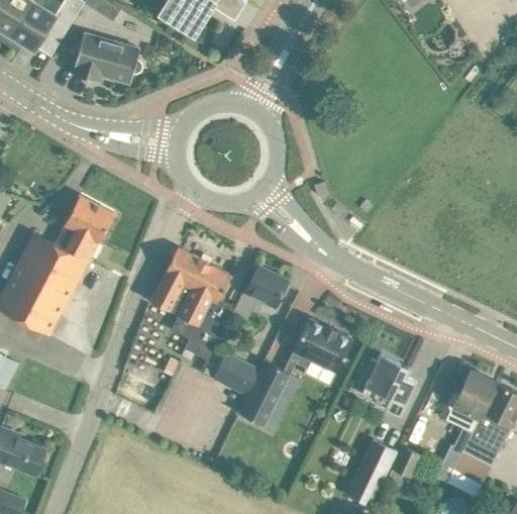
[(0,0),(0,33),(3,36),(7,35),(10,37),(31,2),(32,3),(33,0),(0,0)]
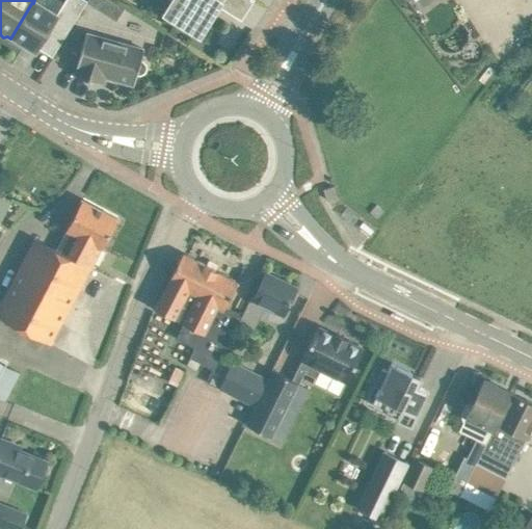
[(67,0),(56,18),(33,3),(32,2),(10,38),(14,40),(14,44),(21,48),(25,47),(35,53),(37,50),(52,59),(85,6),(87,3),(81,0),(67,0)]
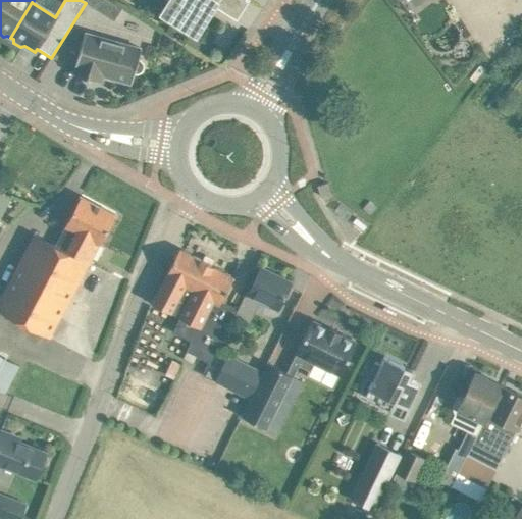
[(87,0),(86,3),(84,6),(113,24),(122,9),(110,2),(107,0),(87,0)]
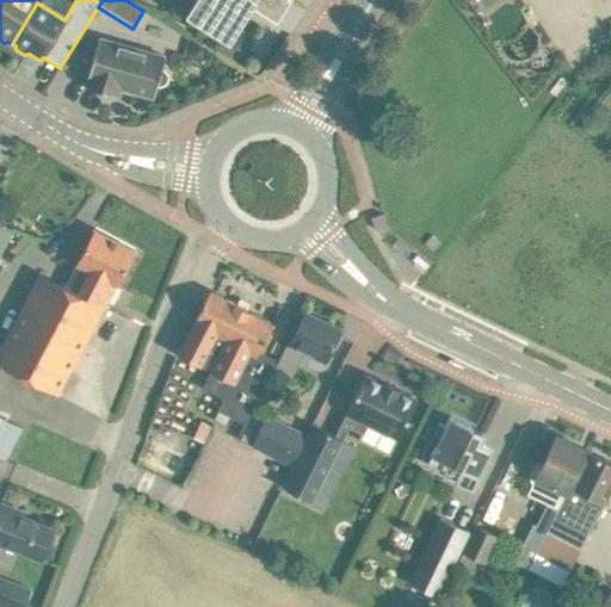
[(125,0),(129,2),(130,1),(129,0),(203,0),(191,22),(186,18),(185,20),(230,48),(259,0),(285,0),(291,4),(292,2),(288,0),(125,0)]
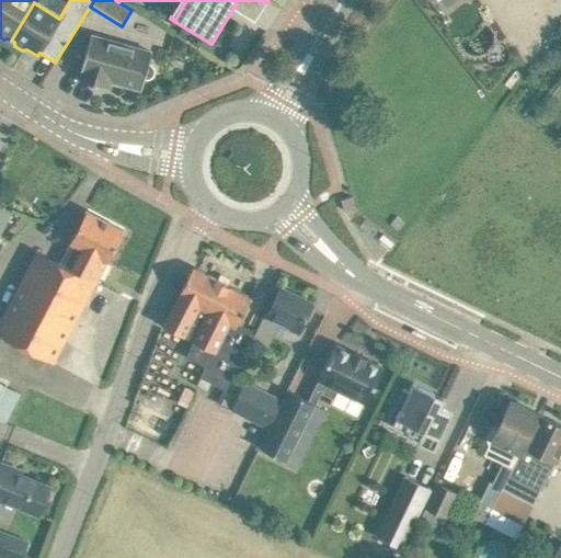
[(91,38),(78,82),(109,91),(111,83),(141,92),(144,81),(148,82),(151,80),(153,78),(155,75),(153,70),(151,68),(148,66),(151,55),(91,38)]
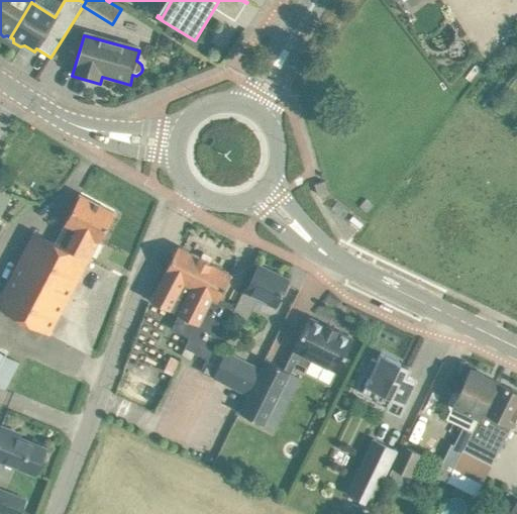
[(327,194),(324,184),(314,187),(317,197),(327,194)]
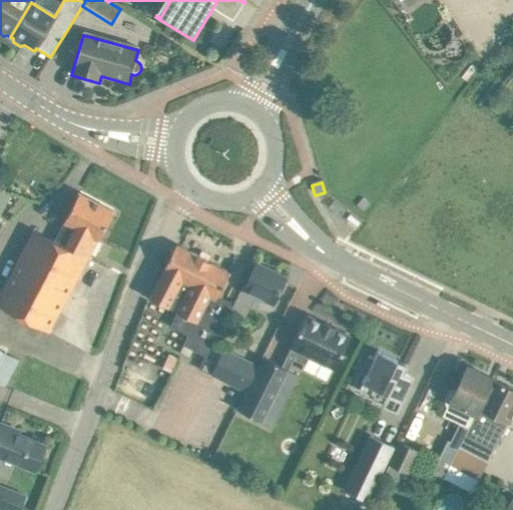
[(0,309),(49,335),(88,261),(113,213),(79,195),(54,242),(33,231),(0,295),(0,309)]
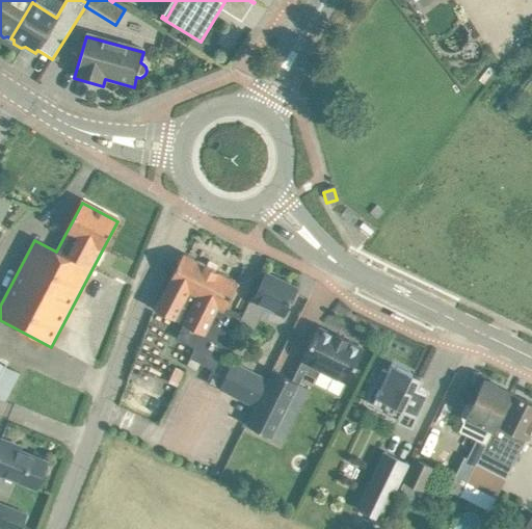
[(376,208),(369,215),(377,222),(384,215),(376,208)]
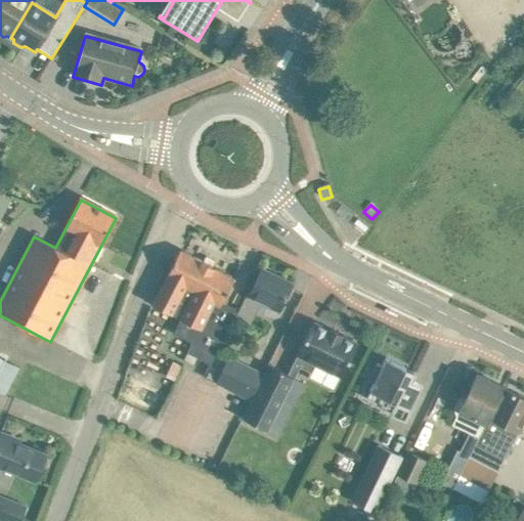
[(235,315),(220,307),(234,281),(180,253),(151,306),(171,316),(173,314),(181,318),(179,321),(180,322),(174,336),(192,345),(187,355),(211,366),(235,315)]
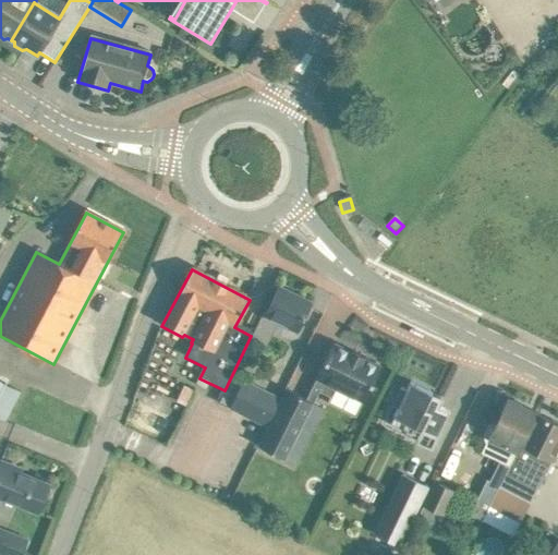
[(296,333),(311,305),(279,289),(266,316),(263,314),(250,342),(265,351),(279,324),(296,333)]
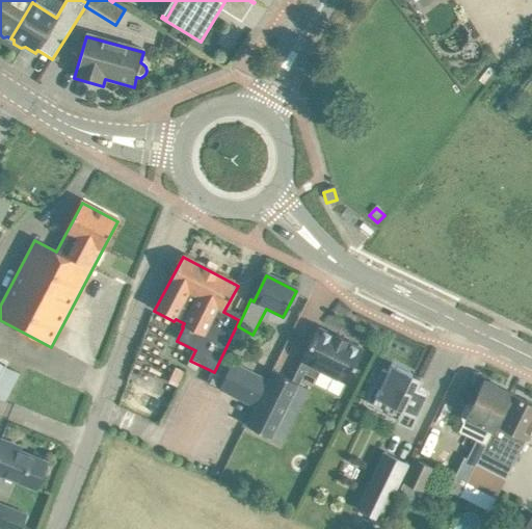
[(246,427),(272,440),(304,375),(315,380),(319,371),(346,385),(363,352),(346,344),(347,342),(336,337),(335,338),(318,329),(292,382),(273,373),(246,427)]
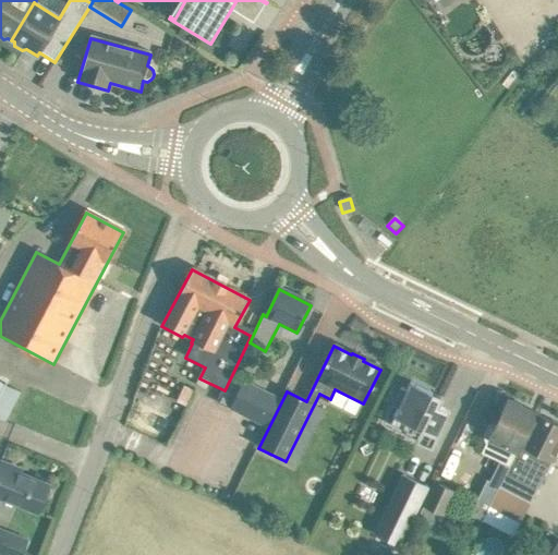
[(450,412),(439,408),(443,399),(404,381),(384,424),(417,441),(415,443),(432,450),(450,412)]
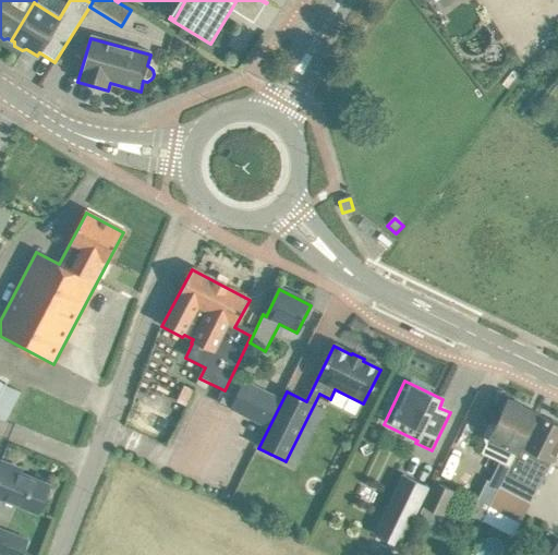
[(0,420),(3,422),(20,393),(0,382),(0,420)]
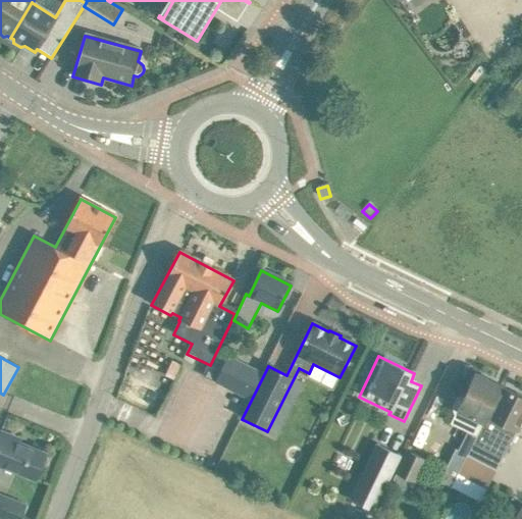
[(216,384),(249,401),(261,375),(228,359),(216,384)]
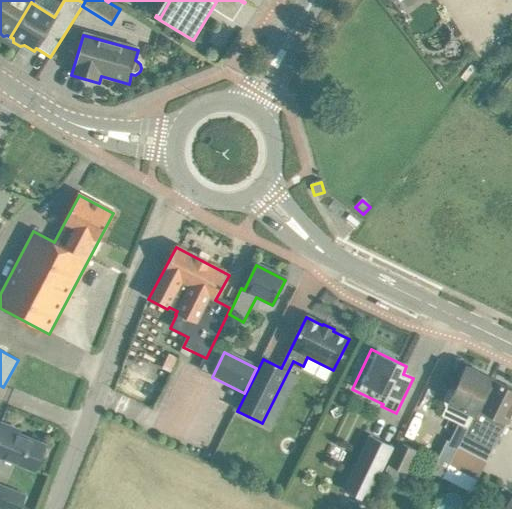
[(468,430),(493,381),(492,380),(466,367),(455,390),(450,388),(443,402),(446,409),(460,415),(456,424),(467,429),(468,430)]
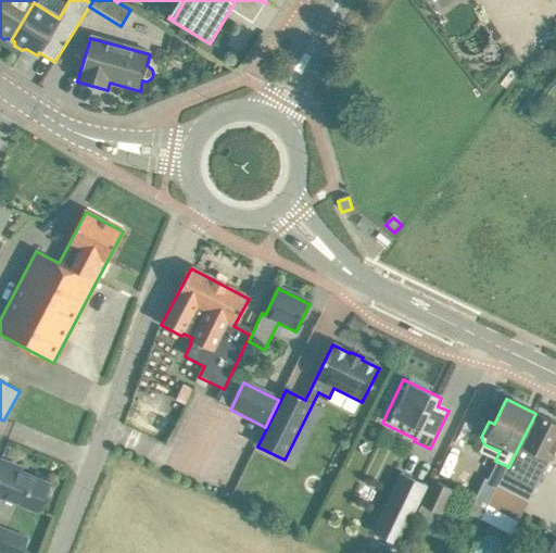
[(544,473),(555,449),(555,424),(535,414),(508,467),(507,466),(482,516),(514,532),(543,473),(544,473)]
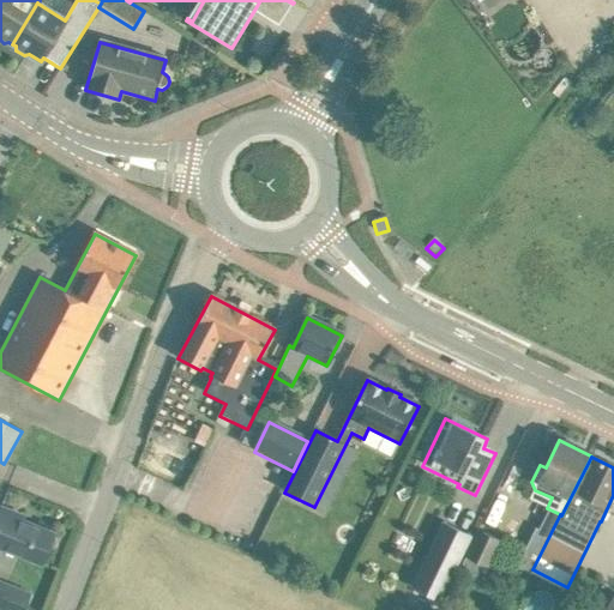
[(0,549),(42,566),(54,535),(8,517),(10,513),(1,509),(0,511),(0,549)]
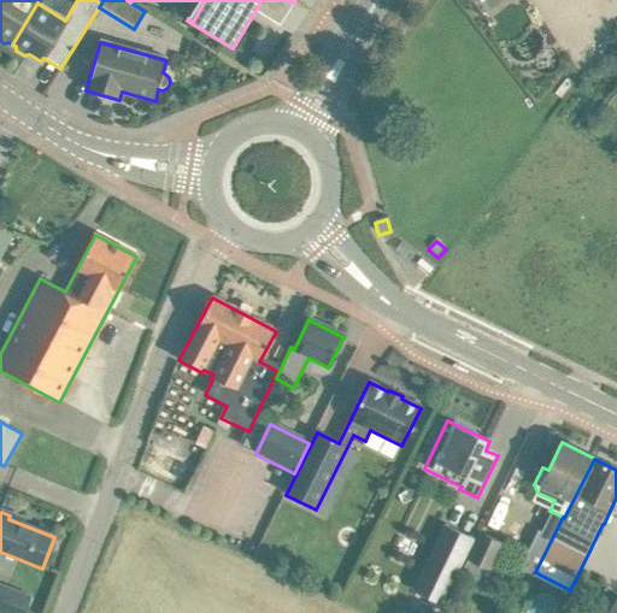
[(413,593),(441,606),(474,540),(445,526),(413,593)]
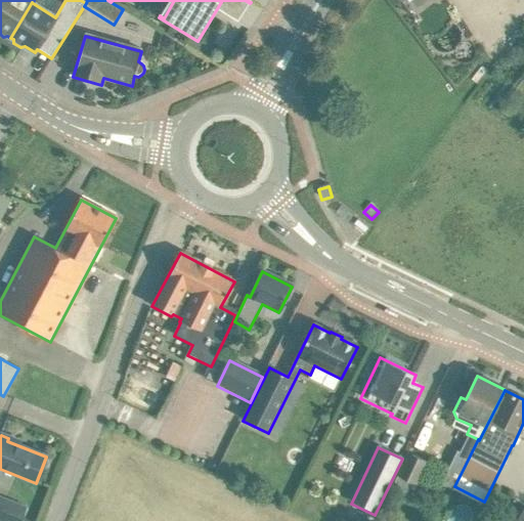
[(416,485),(426,463),(407,454),(397,477),(416,485)]
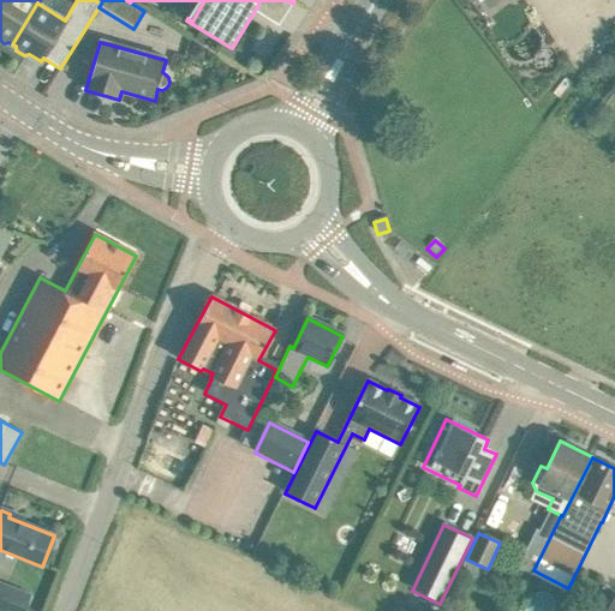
[(466,559),(457,581),(475,588),(483,568),(466,559)]
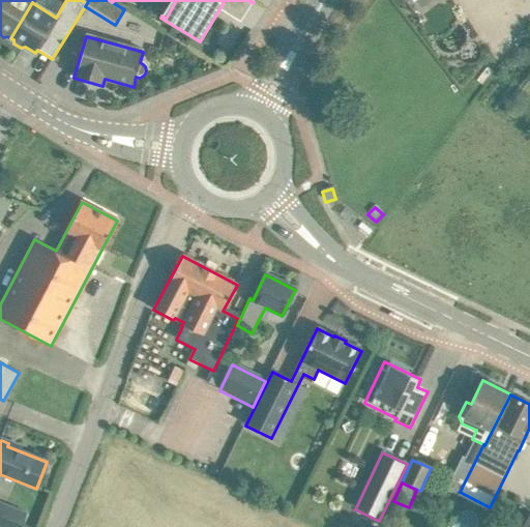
[(0,525),(3,526),(20,526),(26,514),(7,506),(5,511),(0,508),(0,525)]
